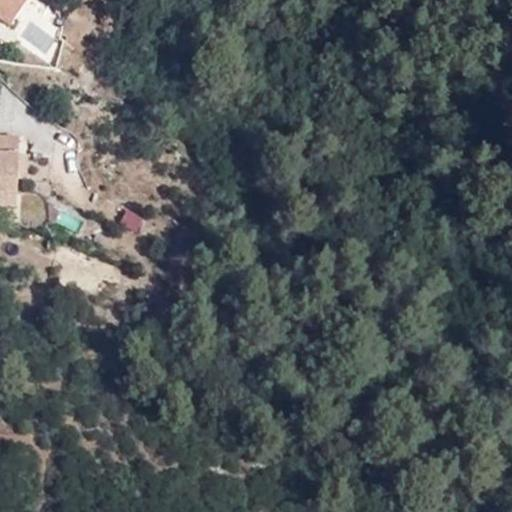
[(0,0),(0,25),(7,31),(28,0),(0,0)]
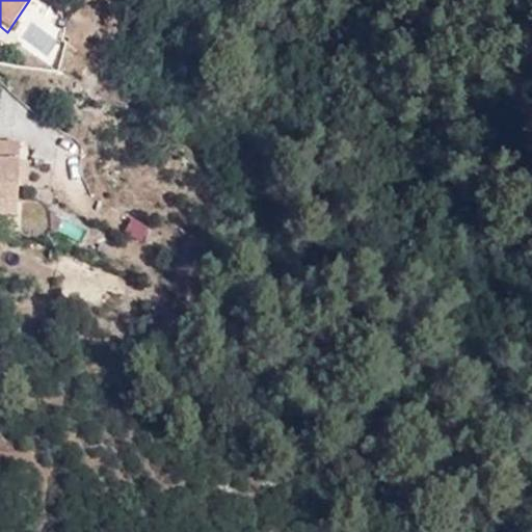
[(0,201),(19,202),(19,182),(20,162),(21,145),(0,144),(0,201)]
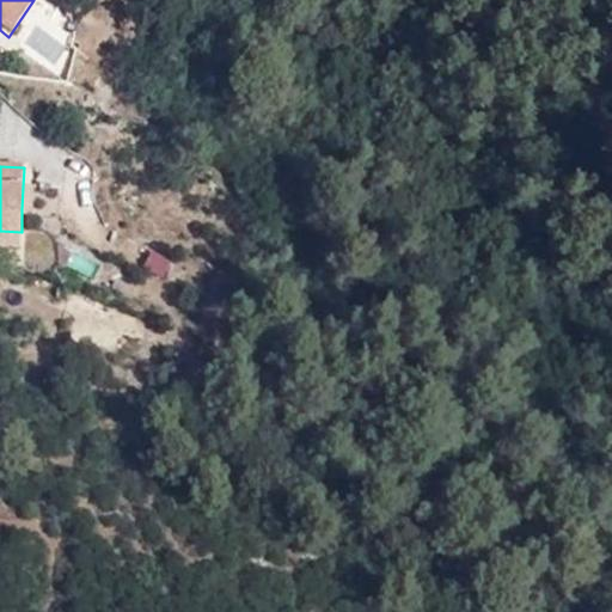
[(23,187),(22,209),(35,210),(36,188),(23,187)]
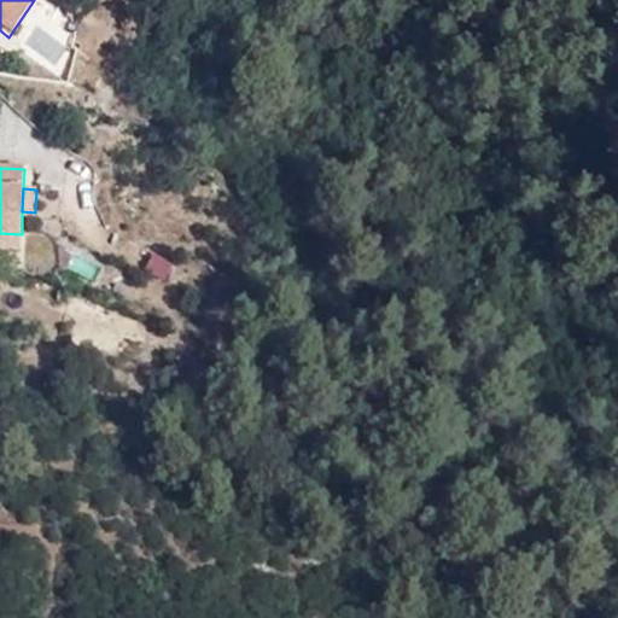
[(0,233),(0,248),(21,250),(22,234),(0,233)]
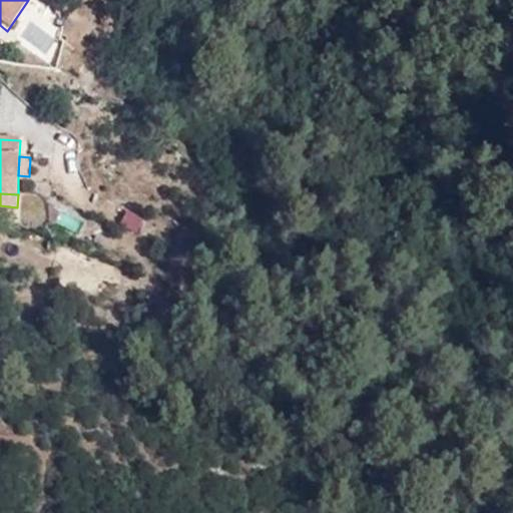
[(125,209),(119,225),(137,231),(143,215),(125,209)]
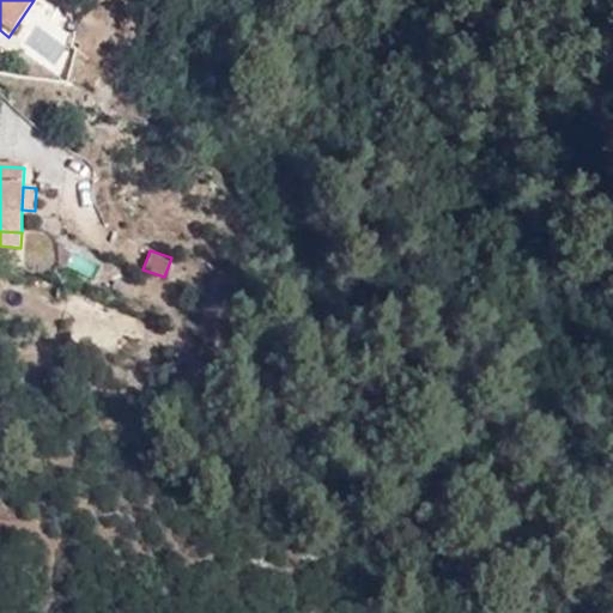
All buildings are outlined.
